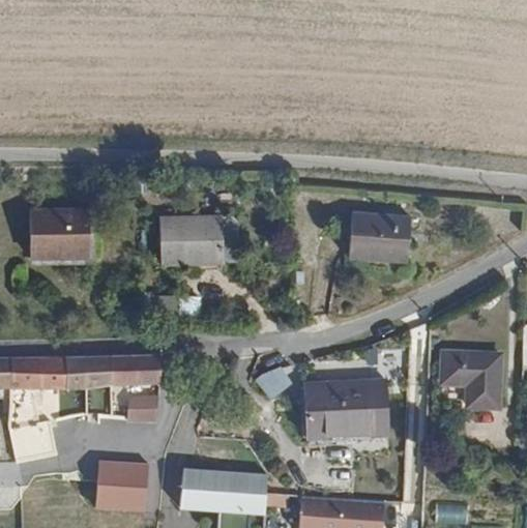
[(407,201),(347,202),(349,247),(408,246),(407,201)]
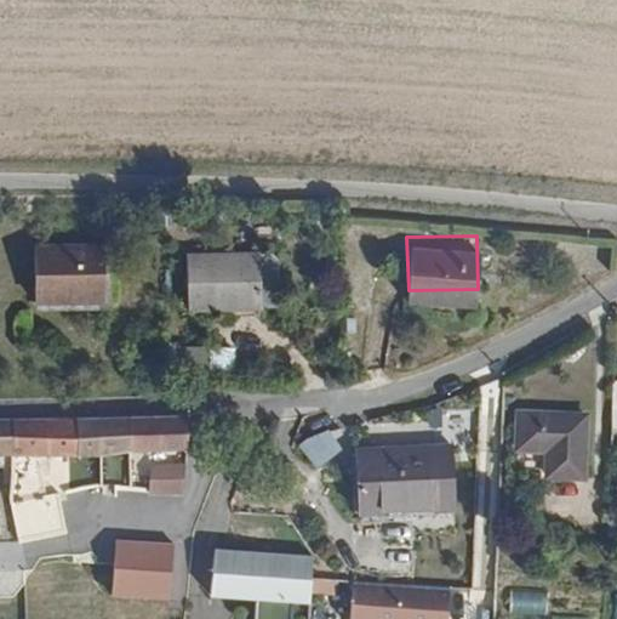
[(91,239),(23,242),(26,297),(93,295),(91,239)]
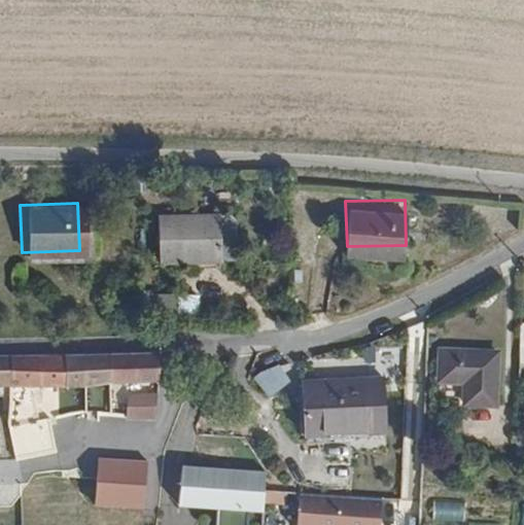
[(223,213),(150,214),(150,259),(229,257),(228,221),(223,213)]
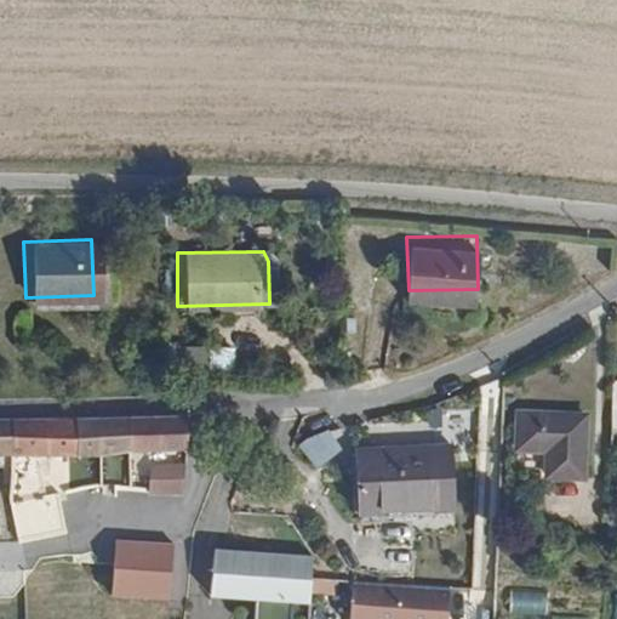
[(510,408),(509,443),(541,446),(541,470),(576,471),(577,426),(577,409),(510,408)]
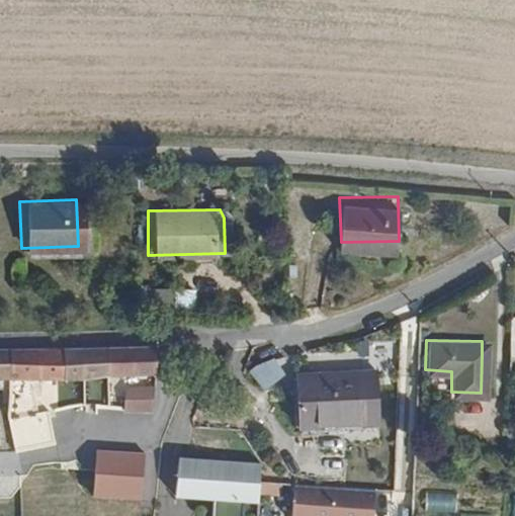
[(151,346),(25,348),(25,371),(25,377),(62,378),(81,377),(101,373),(148,370),(151,346)]
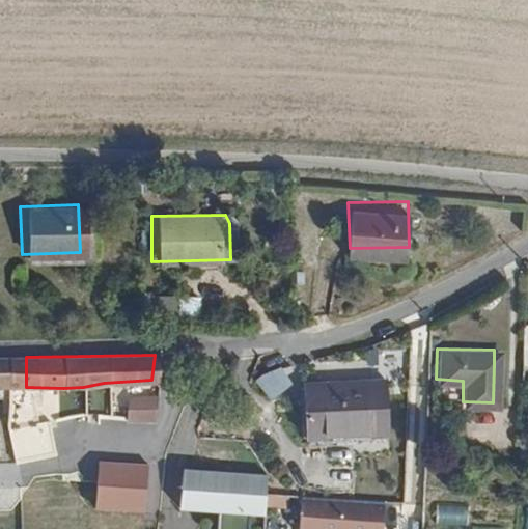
[(26,357),(3,358),(4,387),(26,387),(26,381),(26,357)]
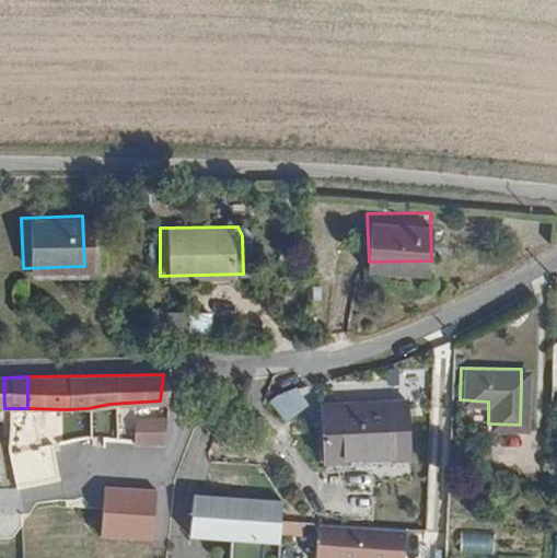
[(324,410),(327,472),(415,466),(412,405),(324,410)]
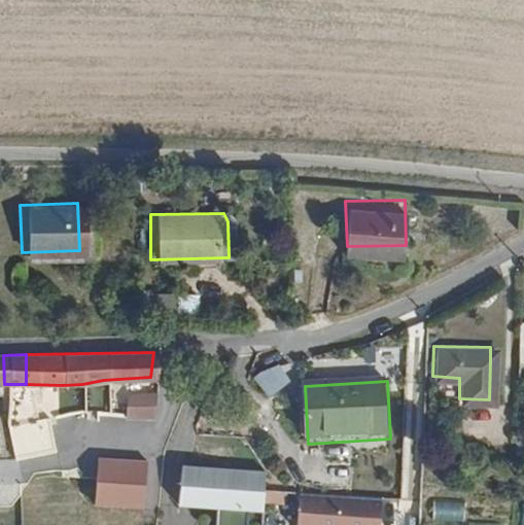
[(26,384),(4,384),(3,393),(3,395),(28,394),(26,384)]
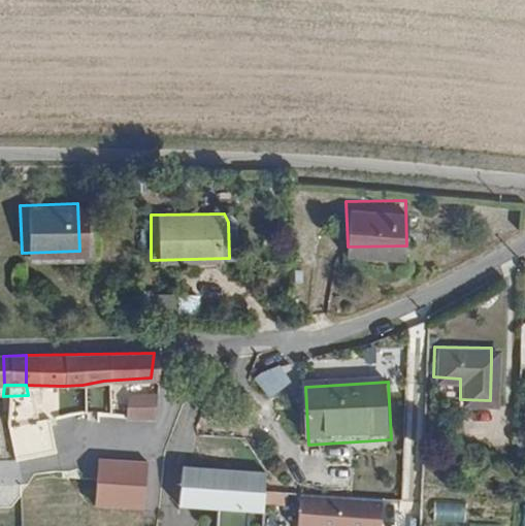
[(154,422),(155,396),(127,394),(125,421),(154,422)]
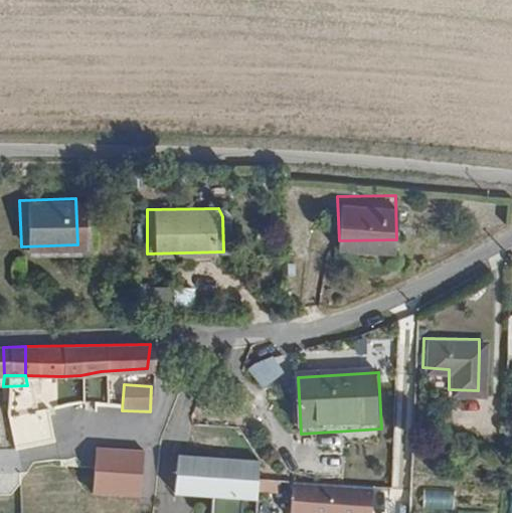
[(44,396),(30,399),(32,411),(47,408),(44,396)]
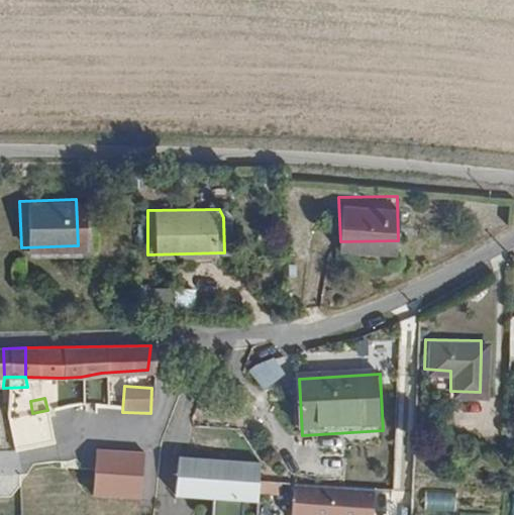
[(14,451),(54,443),(46,414),(8,422),(14,451)]
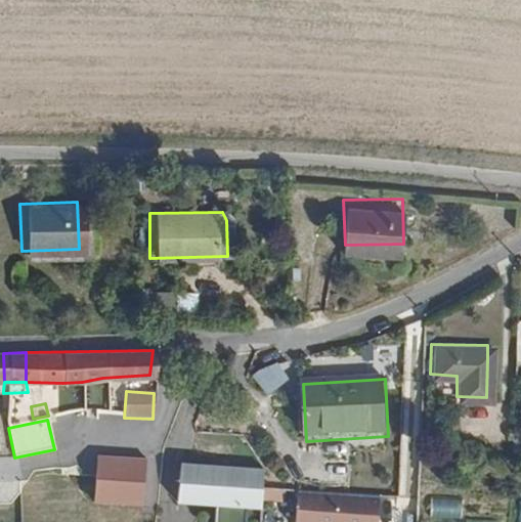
[(97,459),(94,503),(146,510),(148,461),(97,459)]
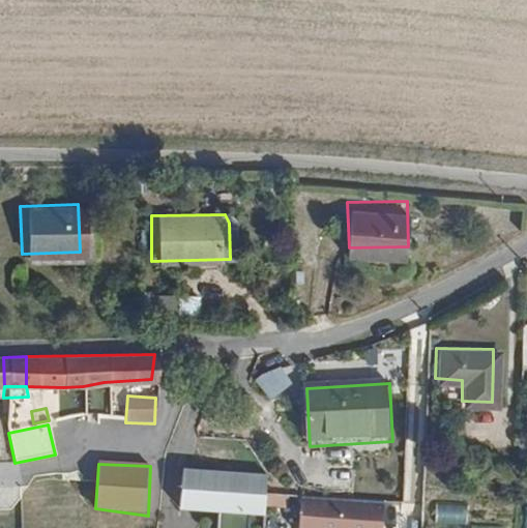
[(273,478),(183,471),(180,510),(222,514),(221,527),(250,527),(252,519),(270,520),(273,478)]
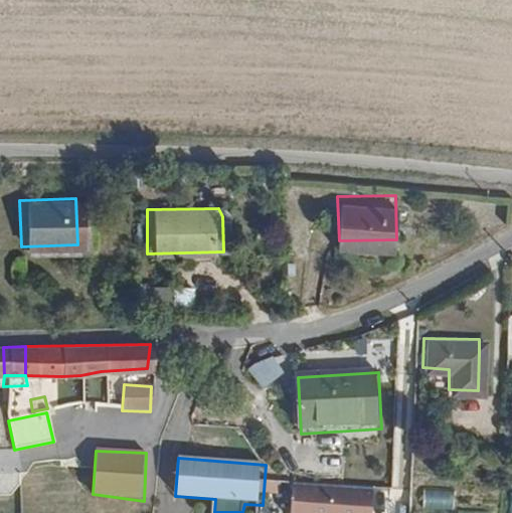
[(373,512),(375,489),(295,484),(292,512),(373,512)]
